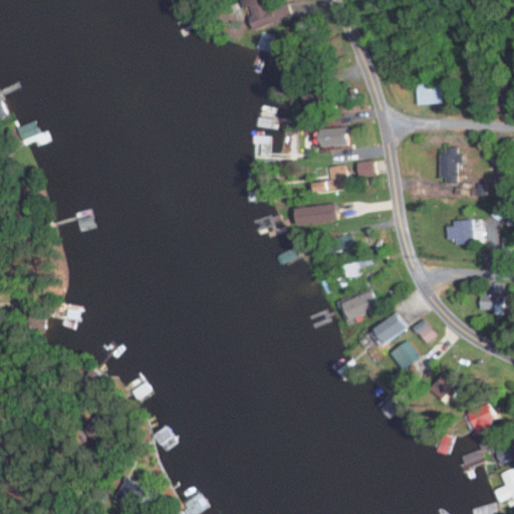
[(254,28),(290,17),(285,1),(268,7),(265,0),(240,0),(243,8),(247,6),(254,28)]
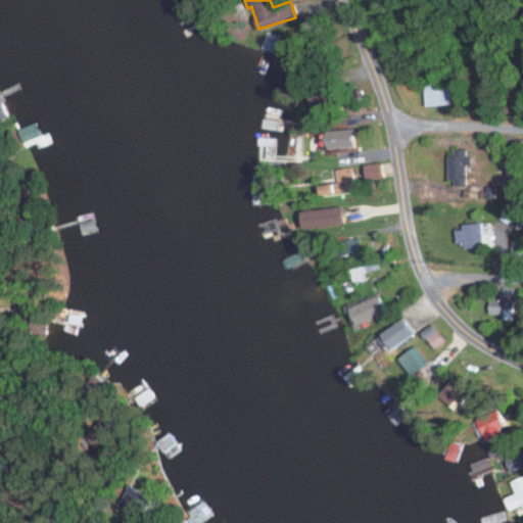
[(272,51),(277,35),(266,31),(260,48),(272,51)]
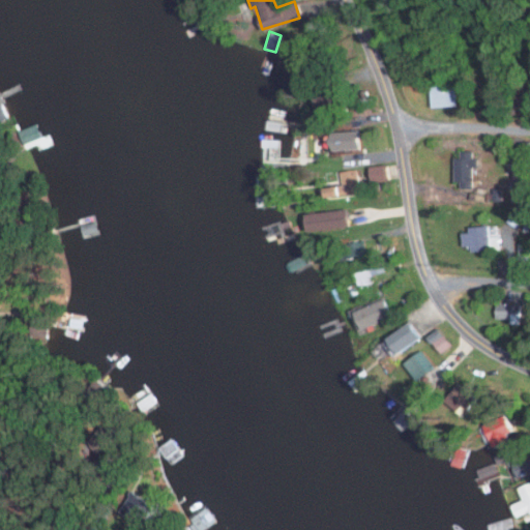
[(455,107),(454,85),(430,85),(430,107),(455,107)]
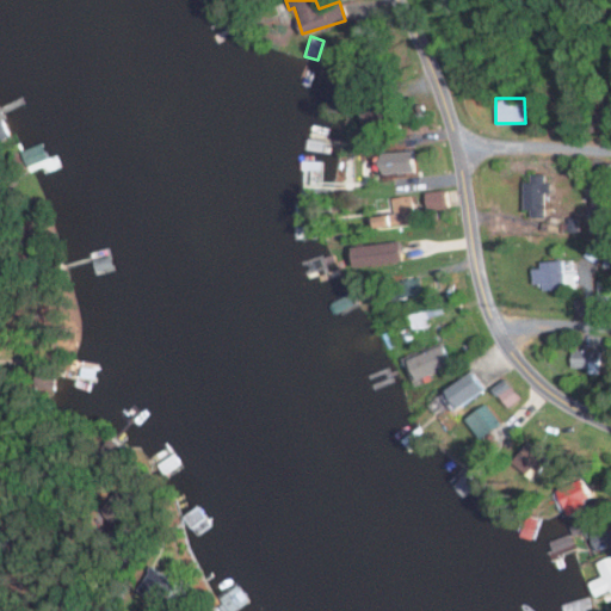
[(366,130),(395,122),(389,104),(360,113),(366,130)]
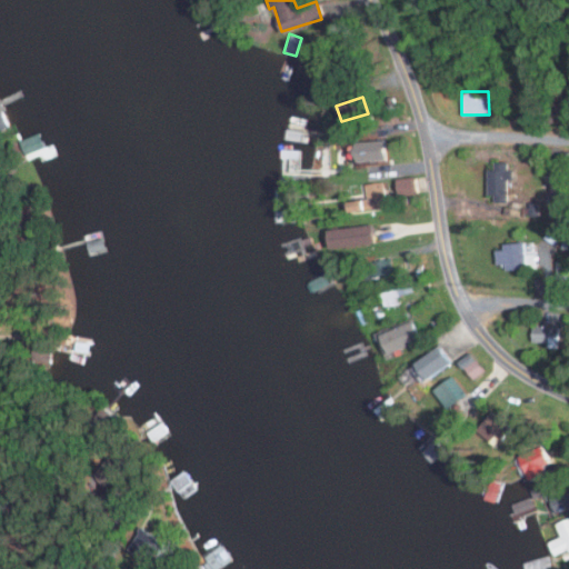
[(355,161),(385,160),(383,140),(353,141),(355,161)]
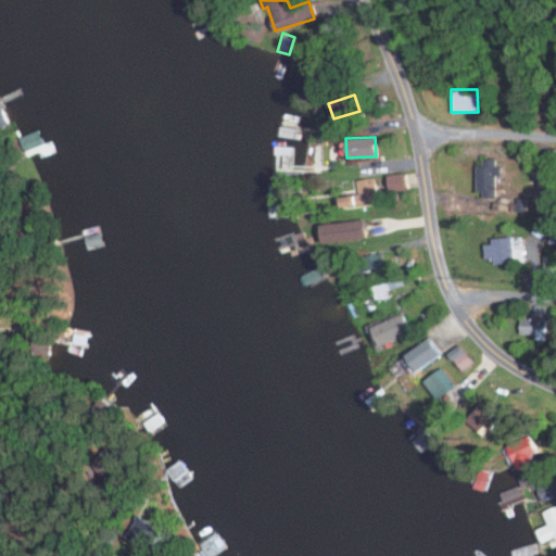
[(498,158),(479,158),(479,191),(494,191),(494,177),(498,177),(498,158)]
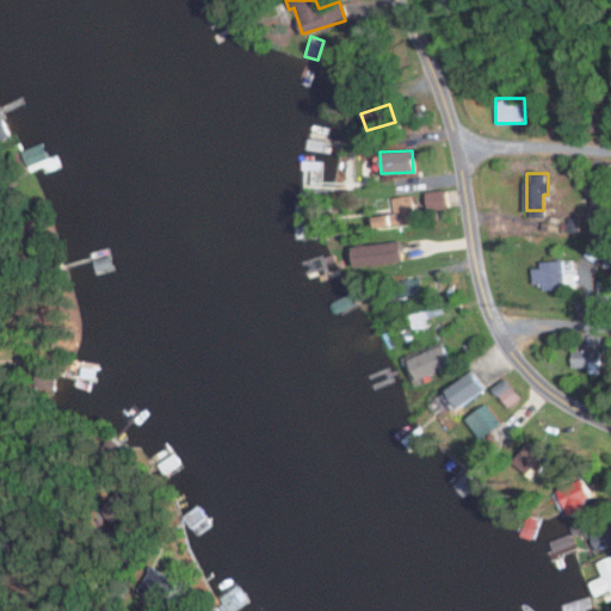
[(446,208),(445,190),(425,191),(426,209),(446,208)]
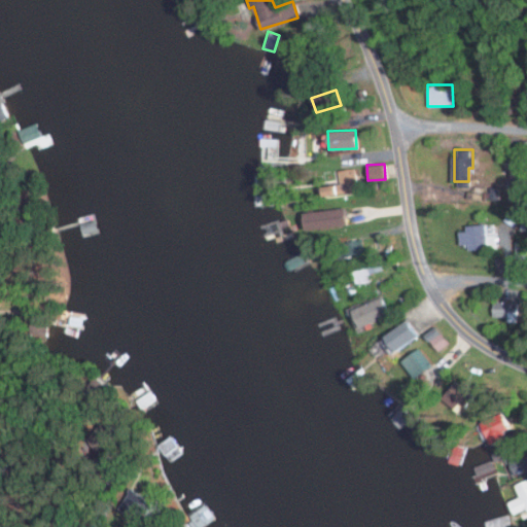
[(358,191),(355,168),(337,170),(339,184),(322,186),(323,195),(358,191)]
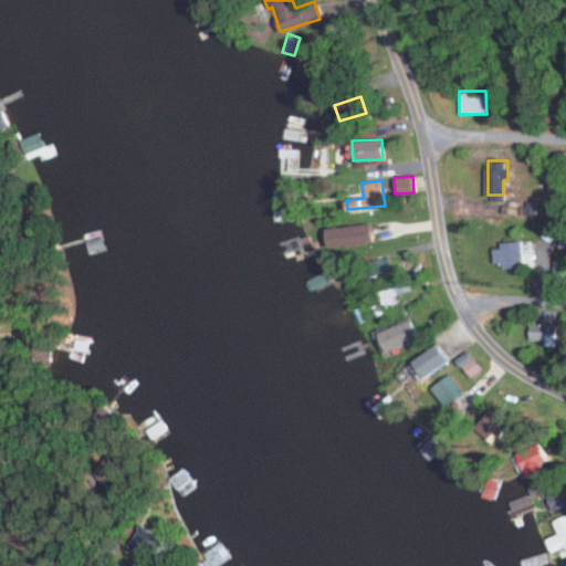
[(370,242),(369,223),(325,227),(327,247),(370,242)]
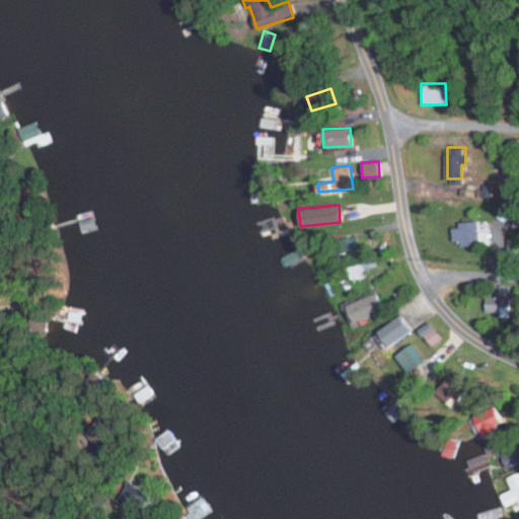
[(451,224),(452,240),(459,240),(460,246),(478,244),(476,222),(451,224)]
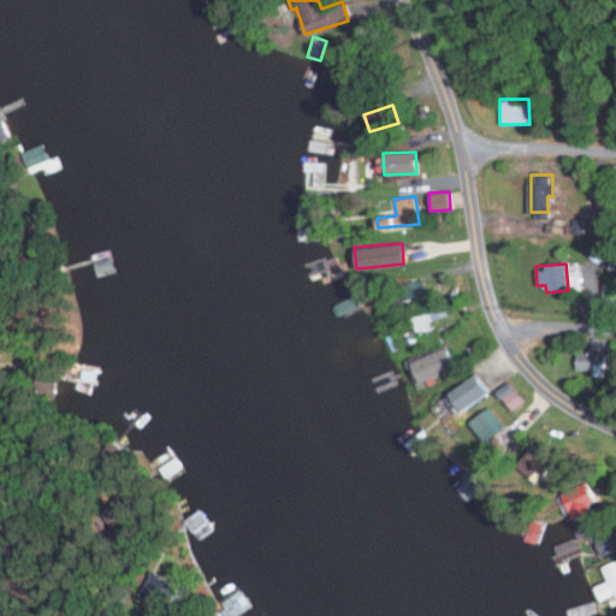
[(401,302),(425,295),(421,282),(397,289),(401,302)]
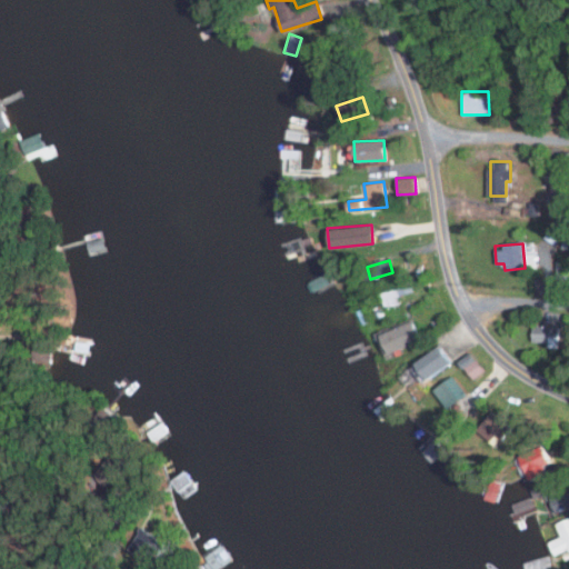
[(555,276),(568,276),(567,260),(555,260),(555,276)]
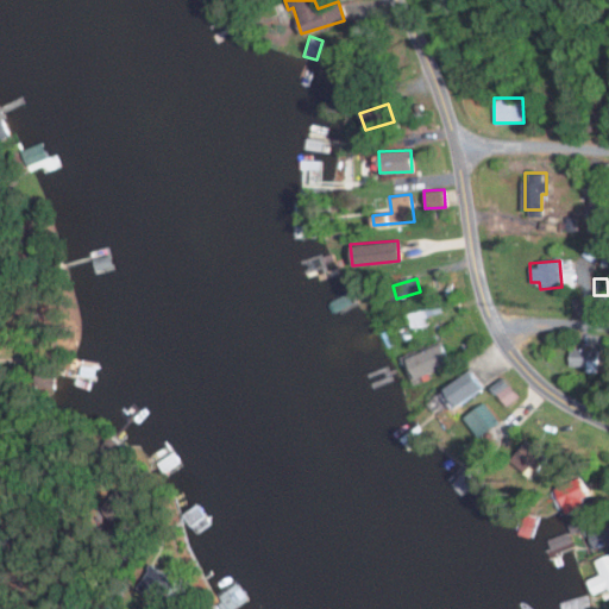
[(410,328),(427,326),(425,315),(440,313),(439,306),(408,312),(410,328)]
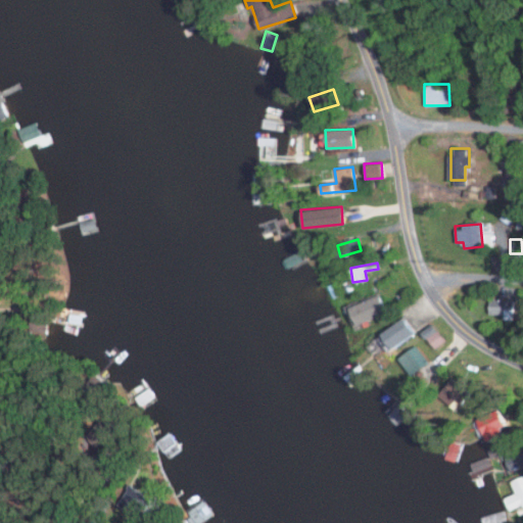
[(385,313),(378,294),(348,306),(355,325),(385,313)]
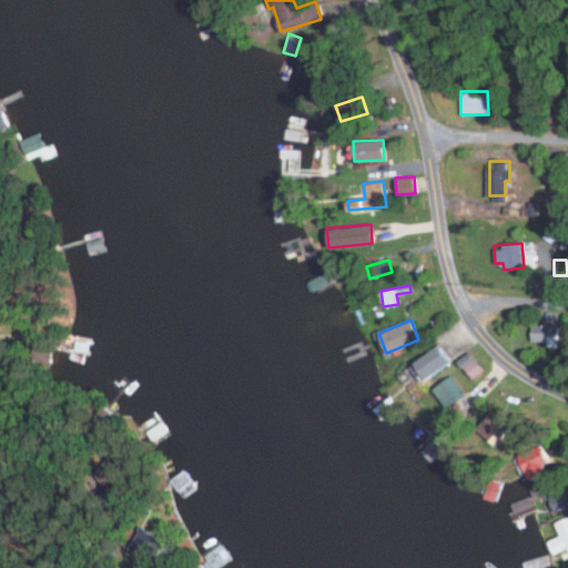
[(530,342),(547,342),(546,347),(557,347),(557,325),(530,325),(530,342)]
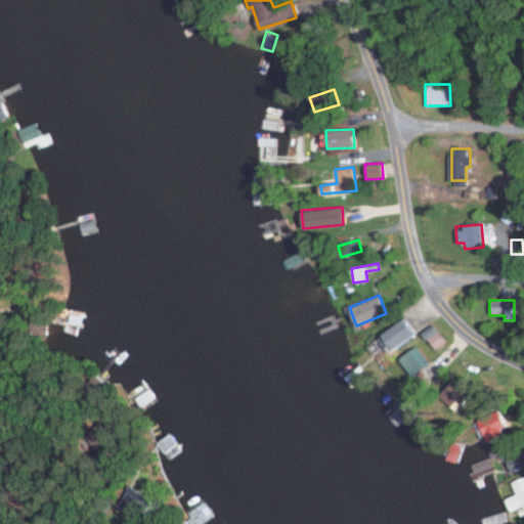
[(393,349),(415,334),(404,318),(383,334),(393,349)]
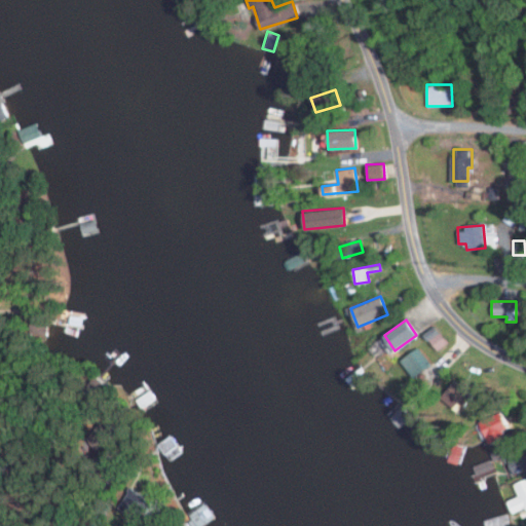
[(424,334),(437,350),(447,343),(436,327),(424,334)]
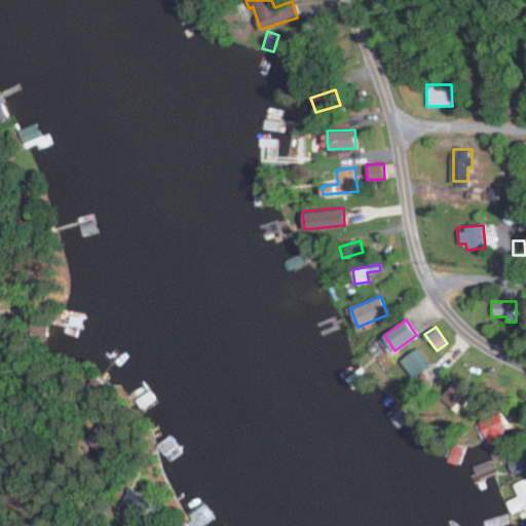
[(401,360),(414,378),(431,365),(419,347),(401,360)]
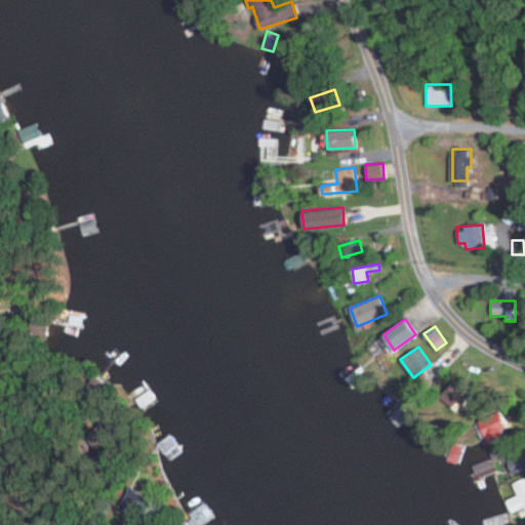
[(475,393),(457,378),(441,398),(458,412),(475,393)]
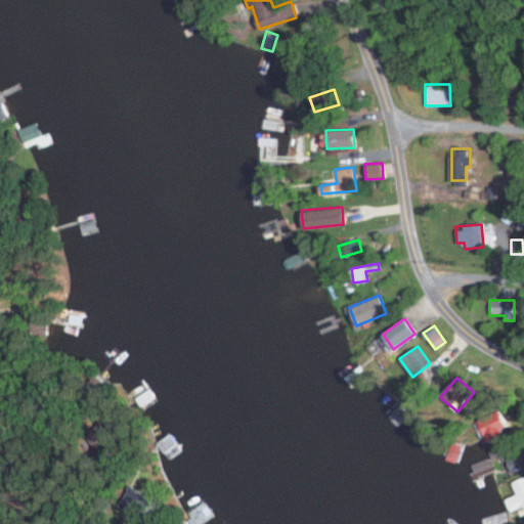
[(485,442),(508,430),(496,410),(474,423),(485,442)]
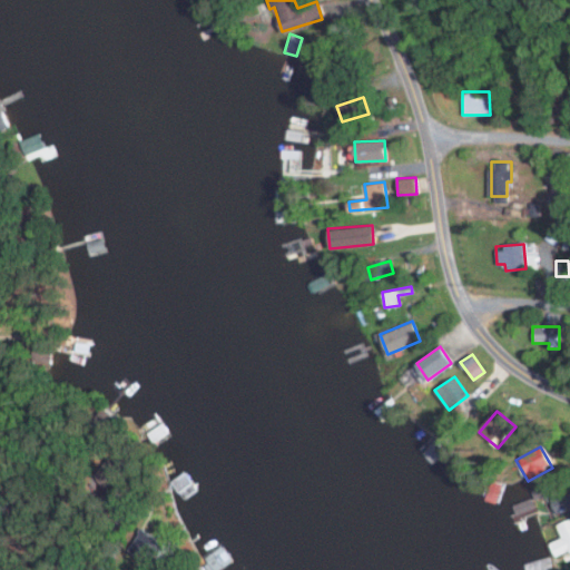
[(561,538),(549,542),(556,558),(569,551),(569,517),(556,523),(561,538)]
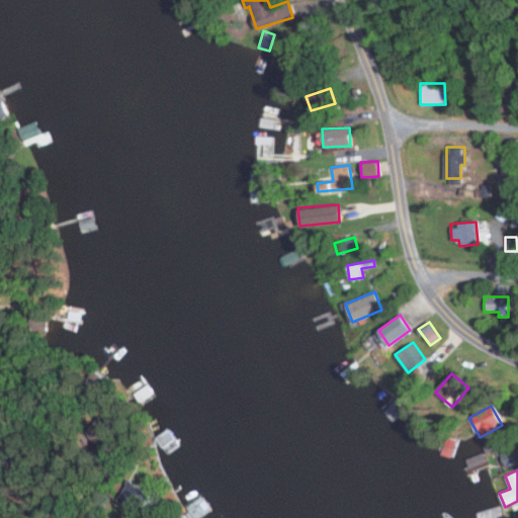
[(124,517),(148,498),(133,482),(107,505),(119,517),(124,517)]
